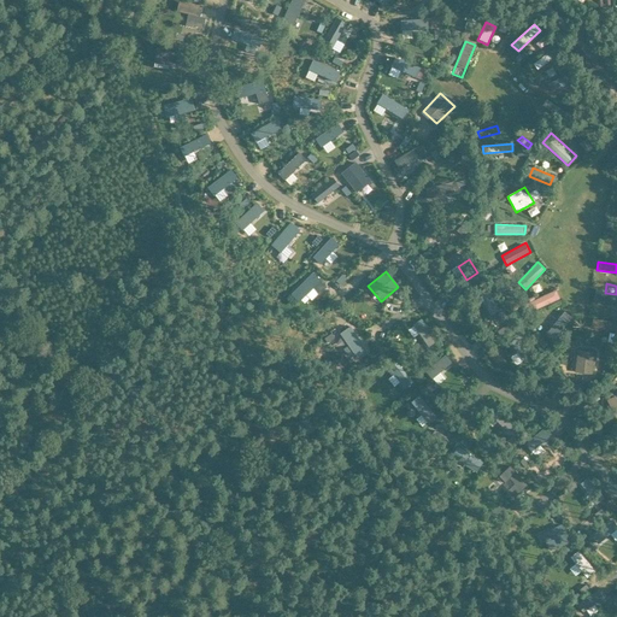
[(518,298),(526,315),(560,299),(556,288),(544,294),(540,288),(518,298)]
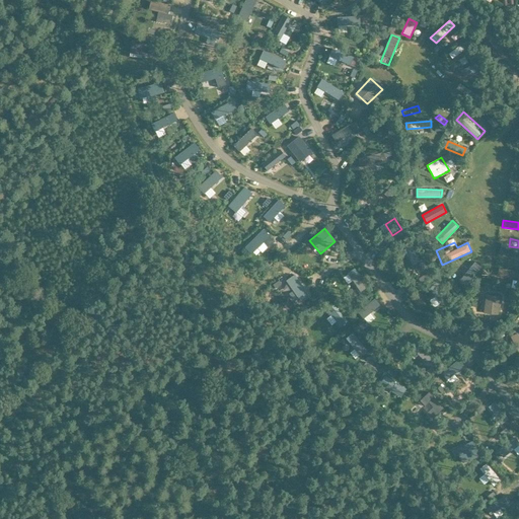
[(518,248),(500,243),(498,252),(518,258),(518,248)]
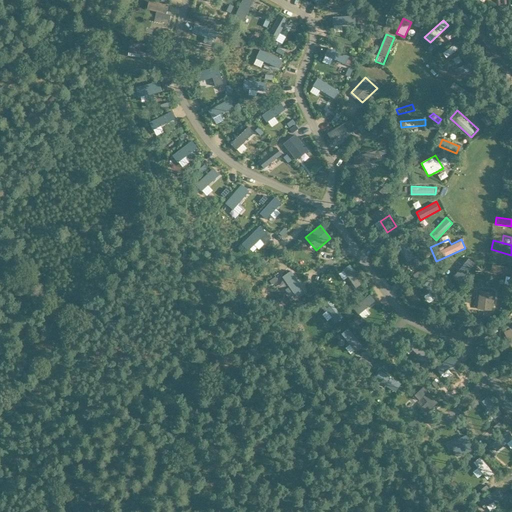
[(328,252),(335,246),(331,241),(324,247),(328,252)]
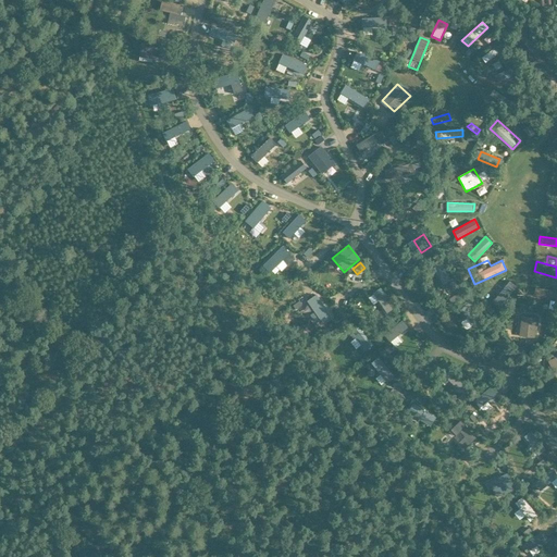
[(367,297),(373,306),(379,301),(386,311),(395,306),(381,286),(367,297)]
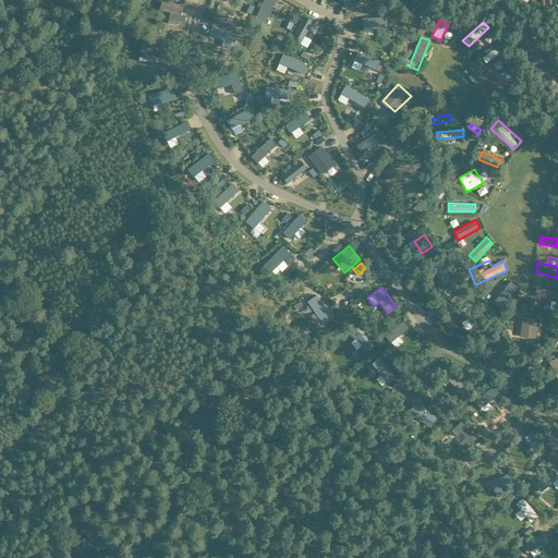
[(319,292),(303,301),(316,325),(332,315),(319,292)]
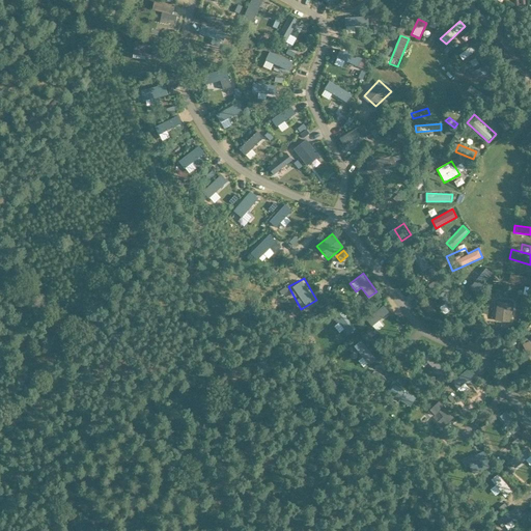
[(445,286),(437,291),(446,304),(454,298),(445,286)]
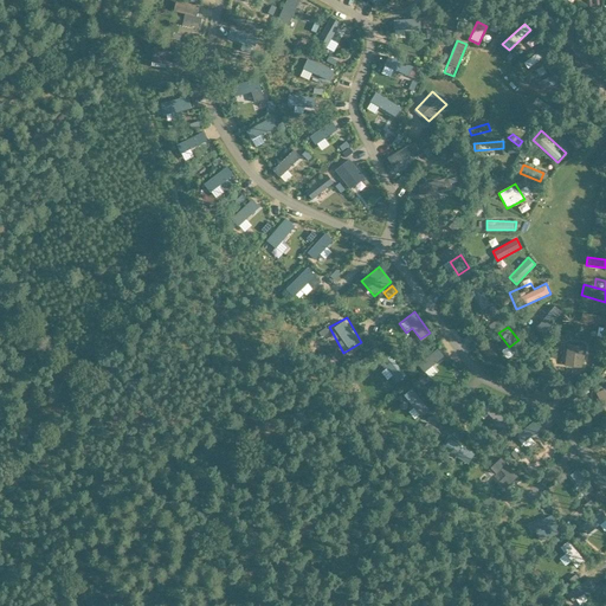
[(530,330),(527,335),(534,343),(539,339),(530,330)]
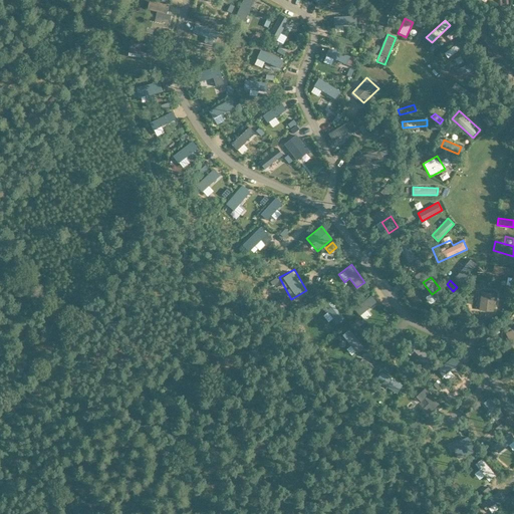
[(479,310),(493,311),(494,302),(496,302),(497,297),(495,297),(495,293),(481,292),(479,310)]
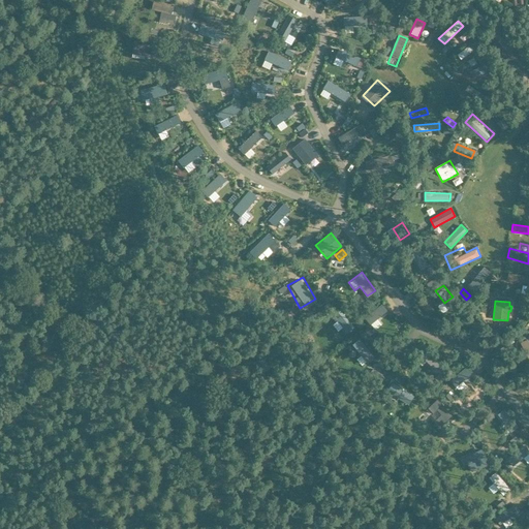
[(382,324),(377,319),(387,310),(380,302),(364,317),(375,331),(382,324)]
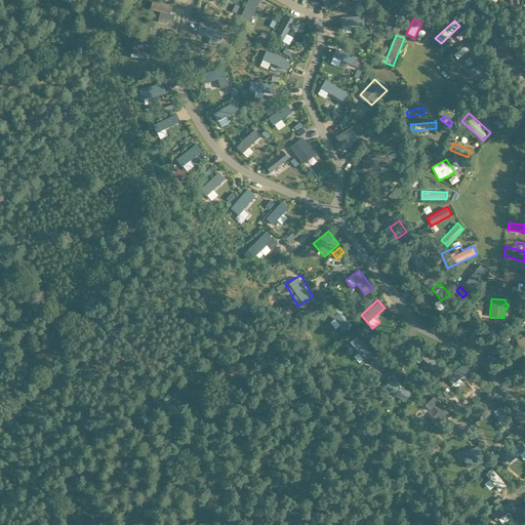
[(419,354),(416,356),(428,371),(439,362),(426,344),(416,350),(419,354)]
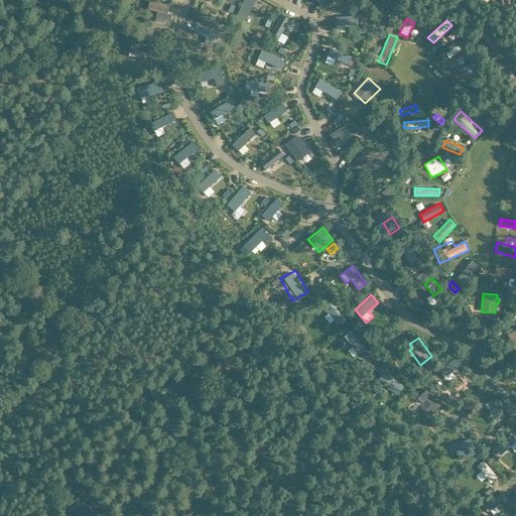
[(439,371),(448,382),(459,374),(455,370),(465,362),(459,355),(439,371)]
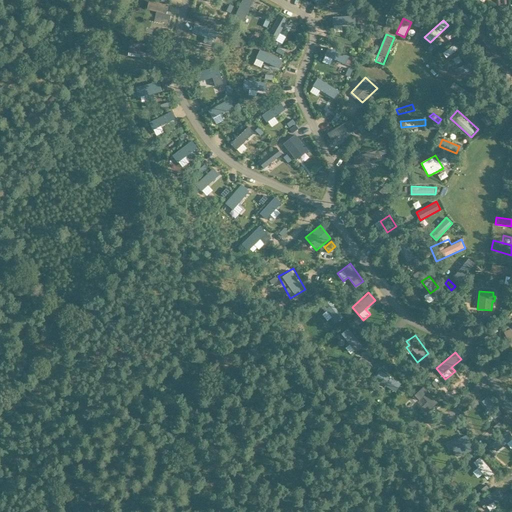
[(381,373),(377,381),(390,387),(394,379),(381,373)]
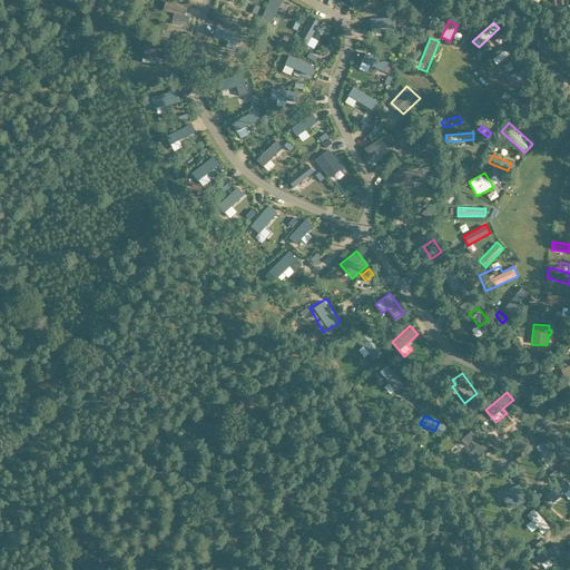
[(459,441),(473,458),(485,448),(471,431),(459,441)]
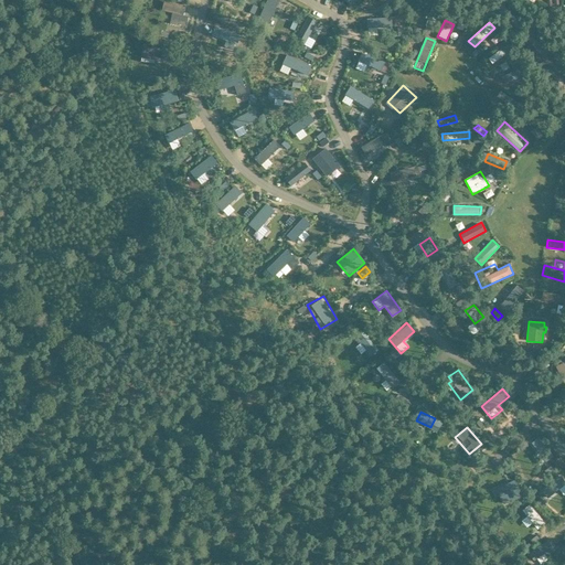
[(564,482),(560,476),(541,491),(546,498),(564,482)]
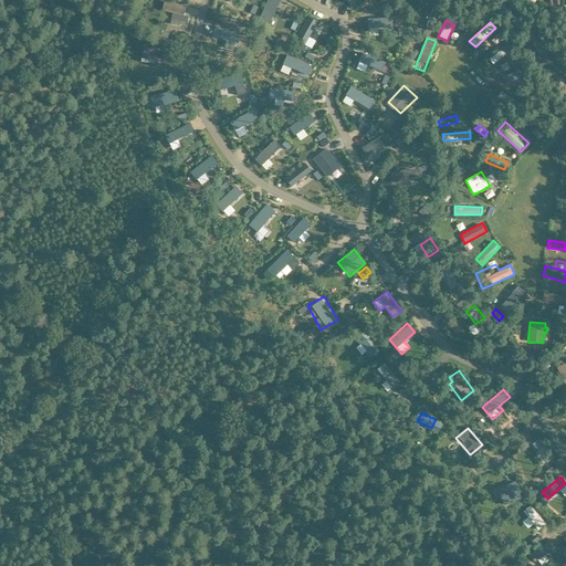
[(526,528),(541,519),(532,504),(522,511),(526,517),(522,521),(526,528)]
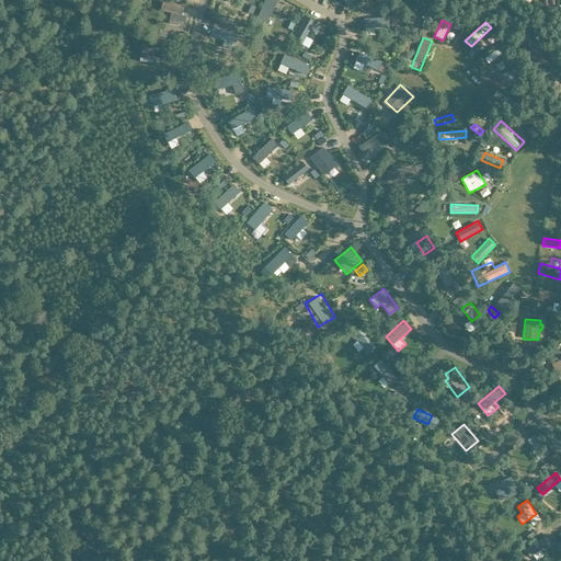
[(551,544),(546,535),(524,549),(533,560),(535,560),(545,554),(541,550),(551,544)]
